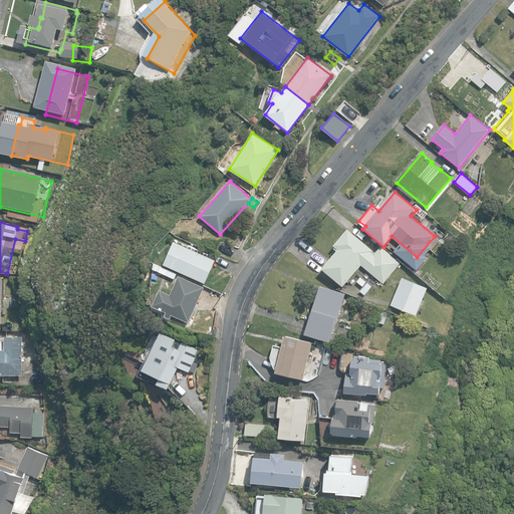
[(373,254),(371,252),(372,250),(347,229),(333,245),(335,247),(334,248),(336,250),(321,269),(343,286),(361,265),(382,283),(401,262),(380,246),(373,254)]
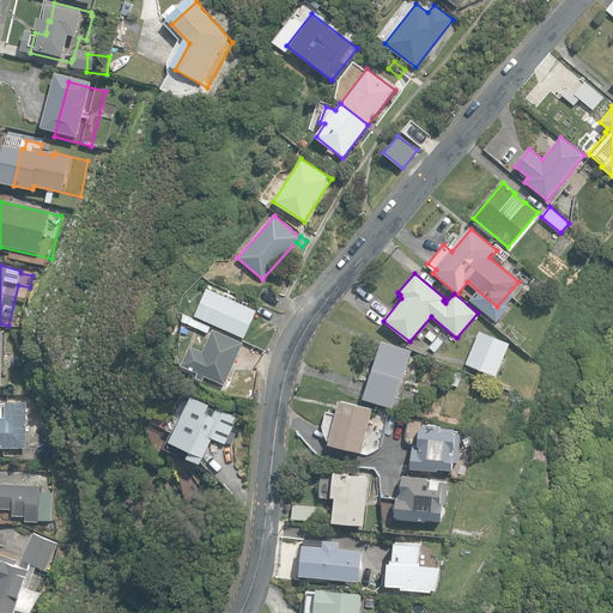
[(194,316),(244,338),(258,310),(247,305),(224,296),(207,289),(194,316)]
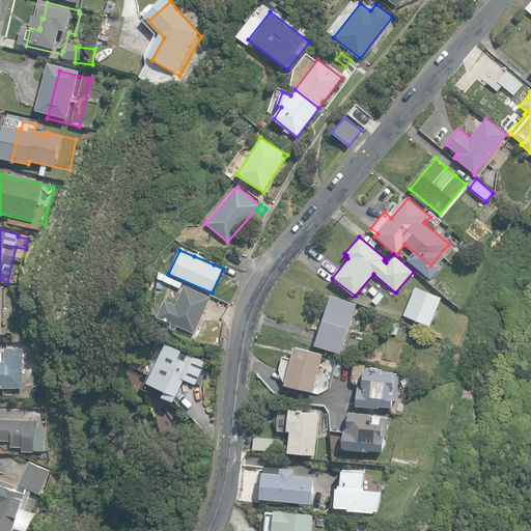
[(426,279),(430,274),(423,269),(419,274),(426,279)]
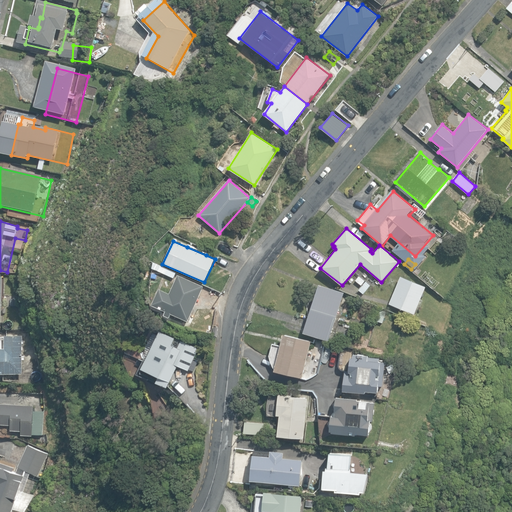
[(171,313),(188,321),(204,286),(178,274),(169,293),(159,289),(152,305),(165,311),(164,315),(169,317),(171,313)]
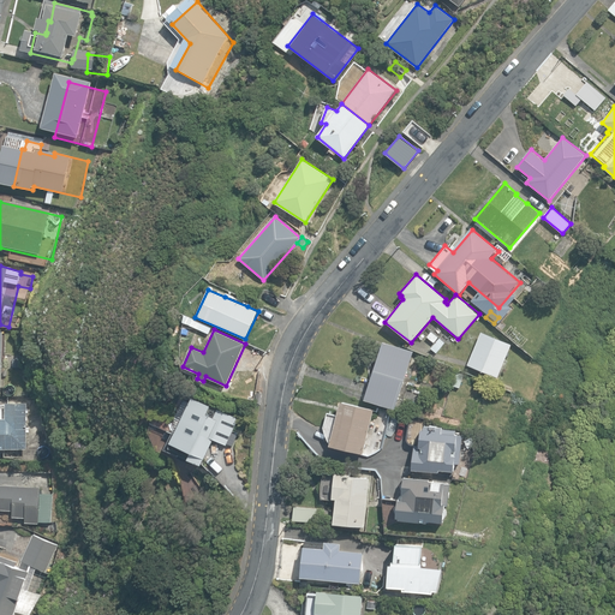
[(482,332),(467,366),(499,380),(513,345),(482,332)]
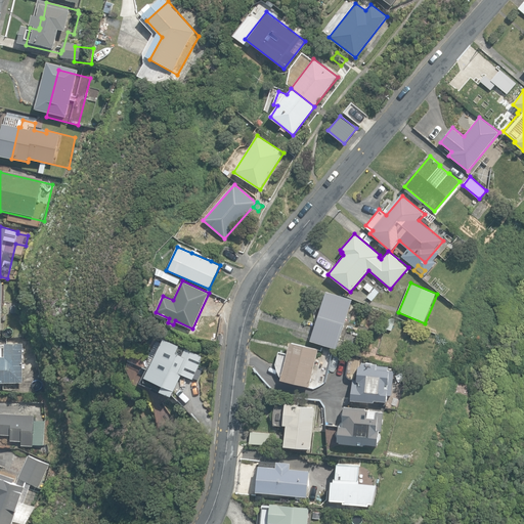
[(0,339),(18,340),(20,290),(0,289),(0,339)]
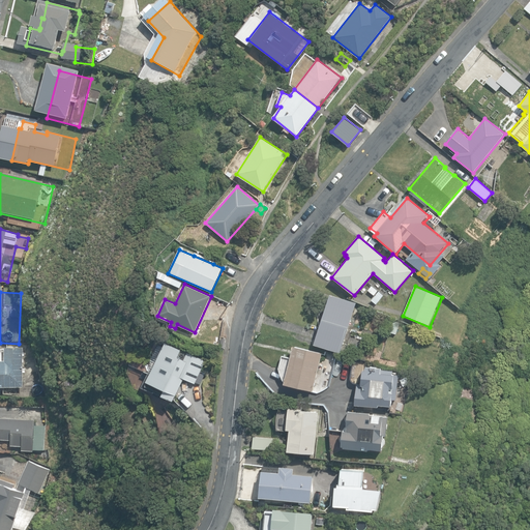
[(314,344),(340,353),(356,302),(330,294),(314,344)]
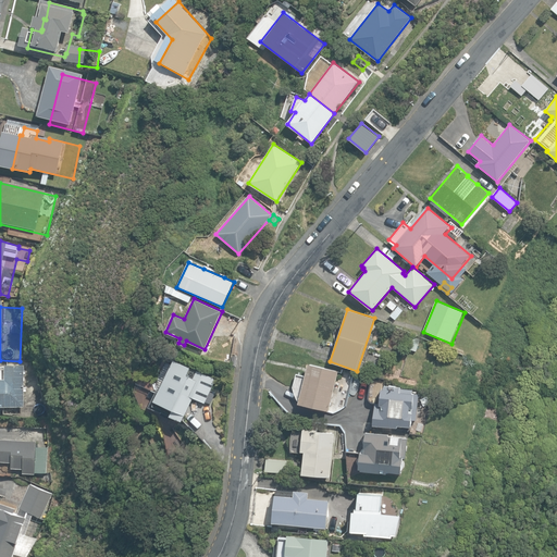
[(405,309),(401,318),(411,322),(415,313),(405,309)]
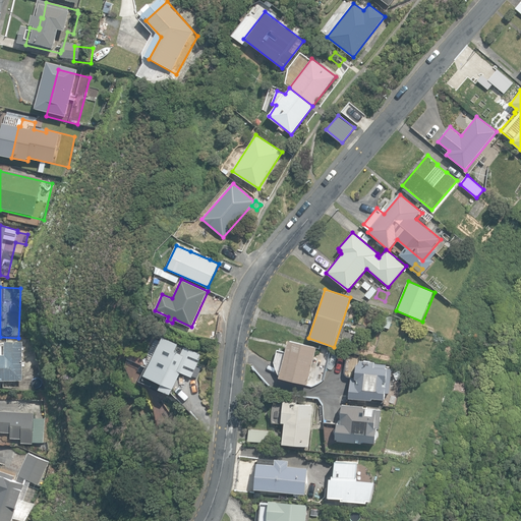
[(153,385),(171,394),(181,372),(192,378),(203,355),(178,344),(177,344),(162,338),(161,341),(155,339),(149,354),(147,366),(140,381),(152,387),(153,385)]
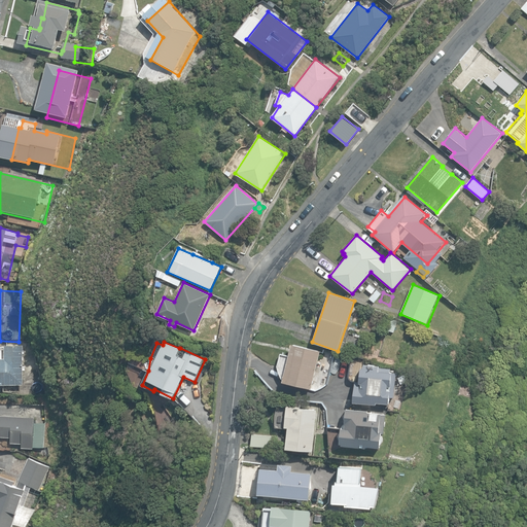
[(309,389),(311,389),(311,387),(320,350),(291,344),(282,382),(309,389)]
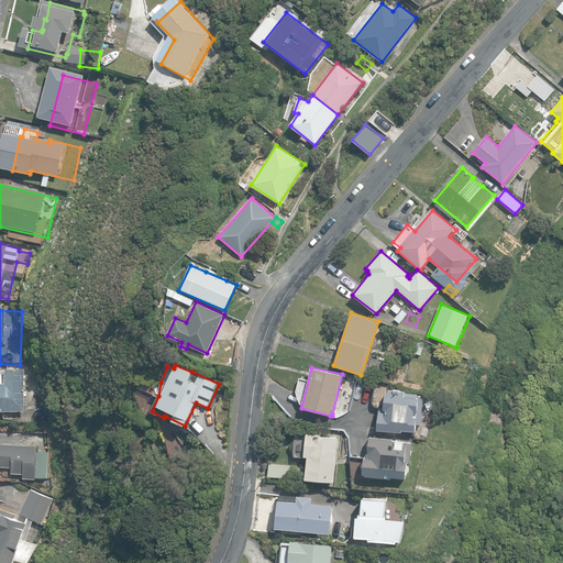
[(2,420),(51,420),(51,377),(31,377),(31,393),(2,393),(2,420)]
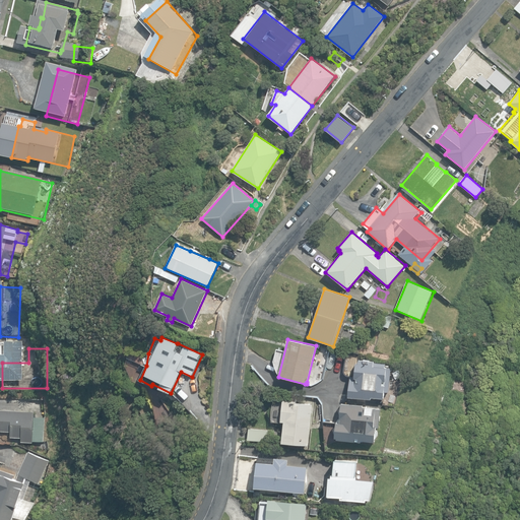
[(348,397),(372,400),(372,398),(384,399),(384,392),(388,393),(391,368),(385,368),(386,364),(374,363),(375,362),(359,360),(359,364),(356,364),(355,368),(355,369),(354,371),(354,372),(354,373),(355,375),(355,377),(350,377),(348,397)]
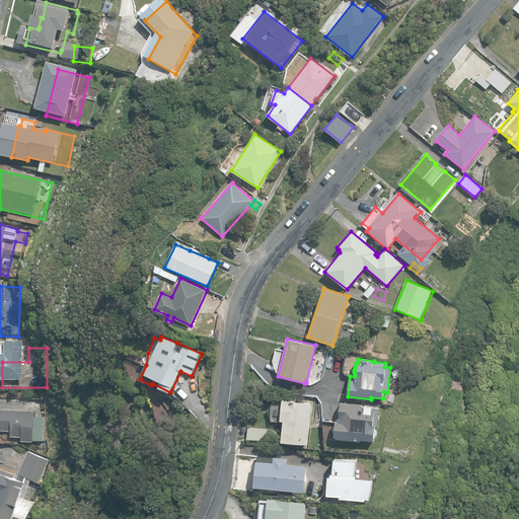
[(282,442),(307,445),(307,444),(311,402),(282,399),(280,421),(284,421),(282,442)]
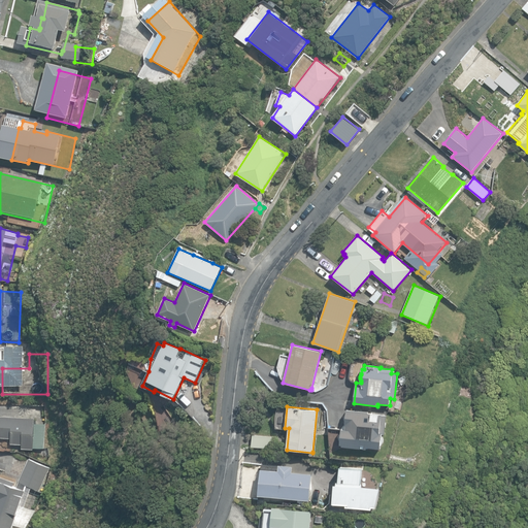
[(366,447),(381,449),(381,444),(384,446),(386,415),(368,414),(368,411),(347,409),(344,429),(341,429),(341,431),(338,436),(340,441),(340,443),(342,443),(342,447),(367,449),(366,447)]
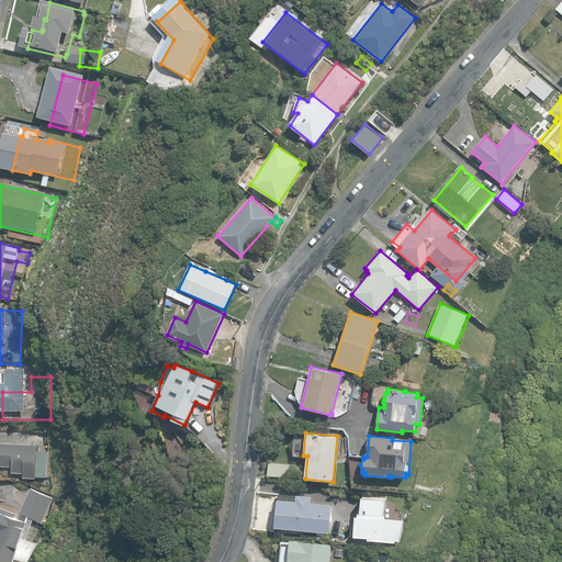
[(49,484),(60,484),(62,458),(52,457),(52,451),(1,449),(0,461),(0,471),(2,471),(2,475),(12,476),(12,472),(26,473),(26,479),(37,479),(37,483),(49,484)]
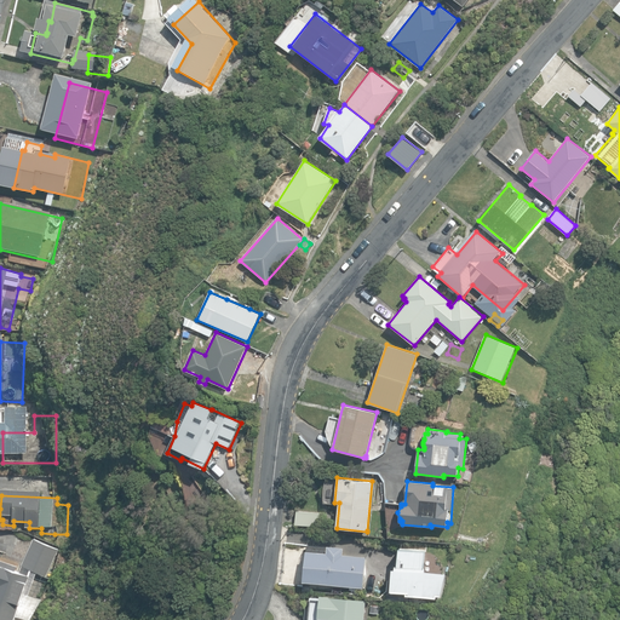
[(294,524),(317,527),(320,512),(296,510),(294,524)]
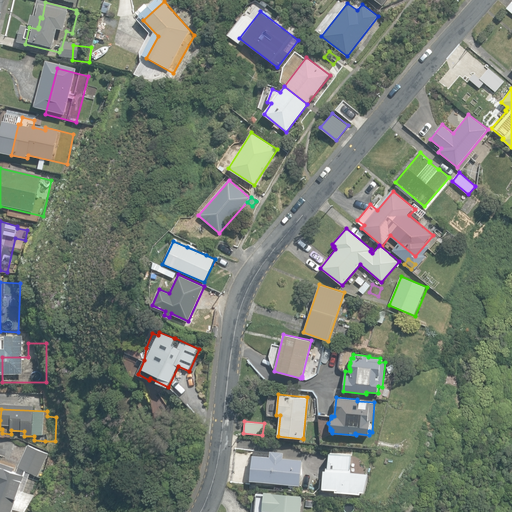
[(253,454),(250,480),(298,486),(301,459),(284,457),(285,451),(270,449),(269,456),(253,454)]
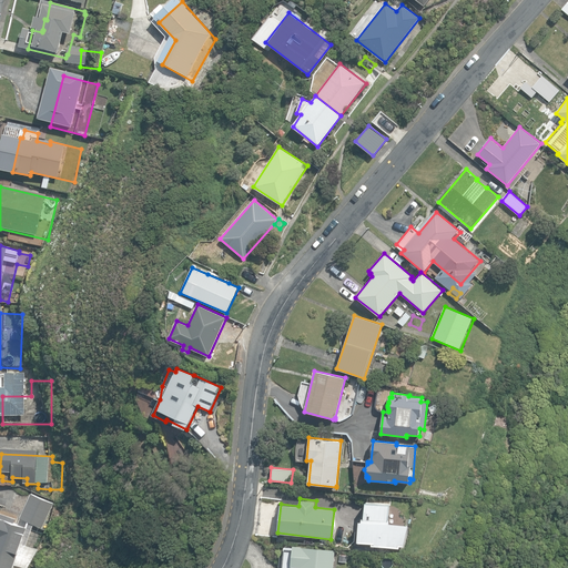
[(388,503),(364,500),(362,519),(358,518),(356,540),(404,546),(407,523),(387,520),(388,503)]
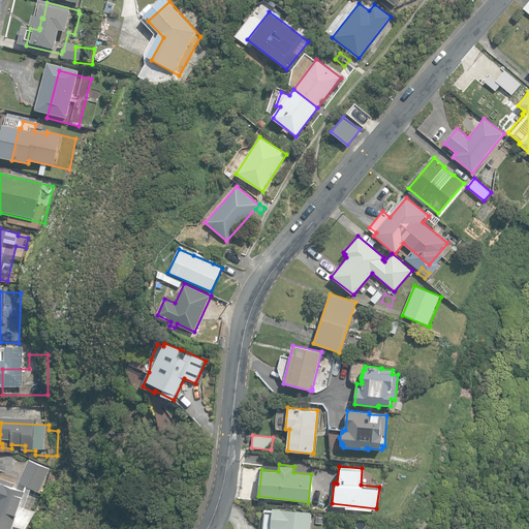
[(59,499),(68,475),(48,467),(35,495),(32,494),(33,490),(19,485),(0,528),(49,528),(61,500),(59,499)]
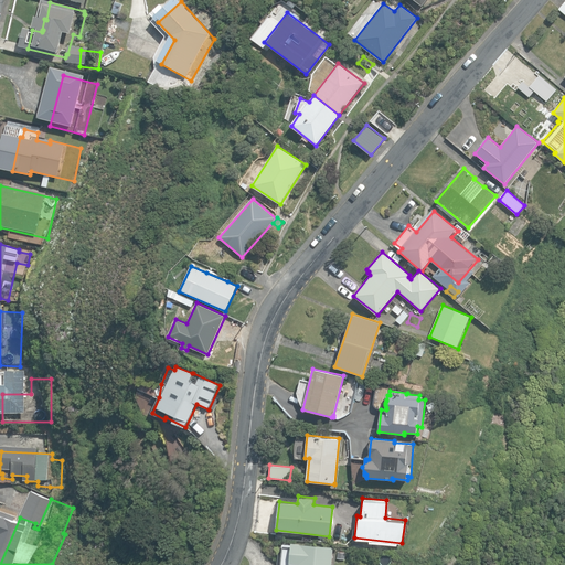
[(297,564),(331,564),(333,546),(291,542),(289,563),(298,564),(297,564)]
